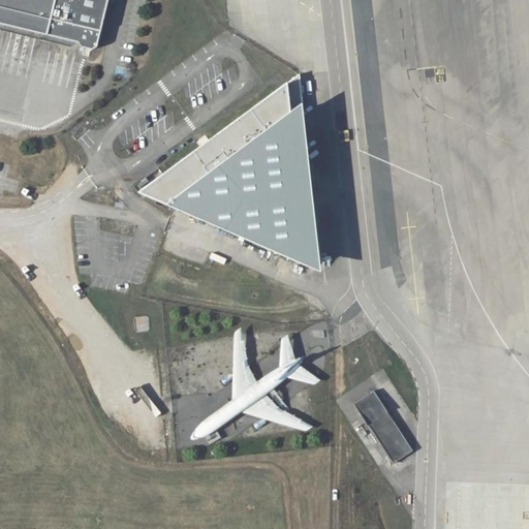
[(109,0),(0,0),(0,27),(80,47),(82,51),(93,54),(97,51),(109,0)]
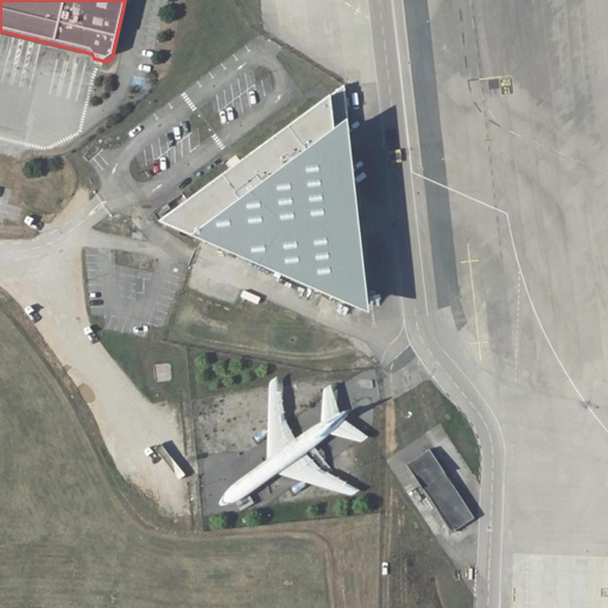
[(346,86),(330,96),(334,132),(349,120),(346,86)]
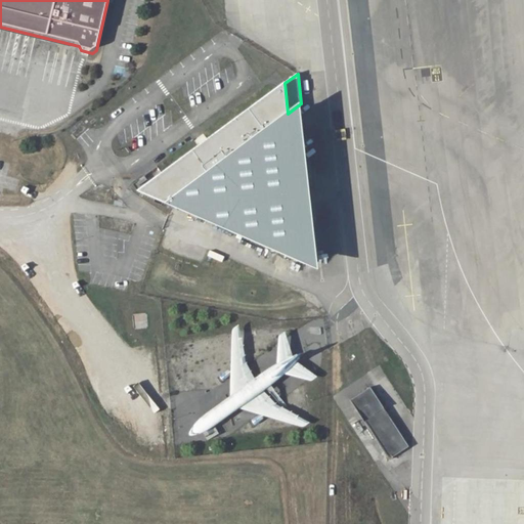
[(137,191),(165,204),(288,114),(285,83),(137,191)]
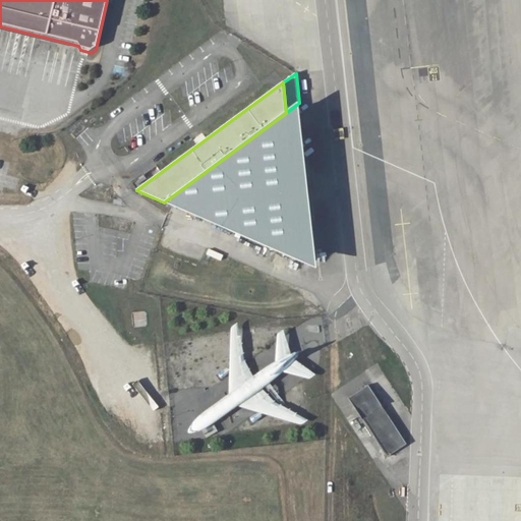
[(171,206),(316,269),(299,103),(286,113),(164,203),(171,206)]
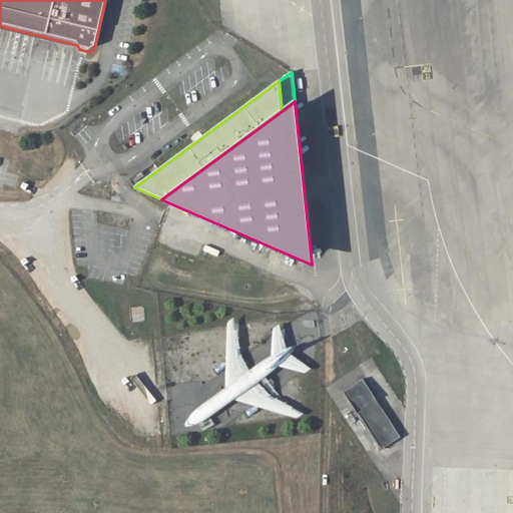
[(363,380),(343,393),(381,450),(401,437),(363,380)]
